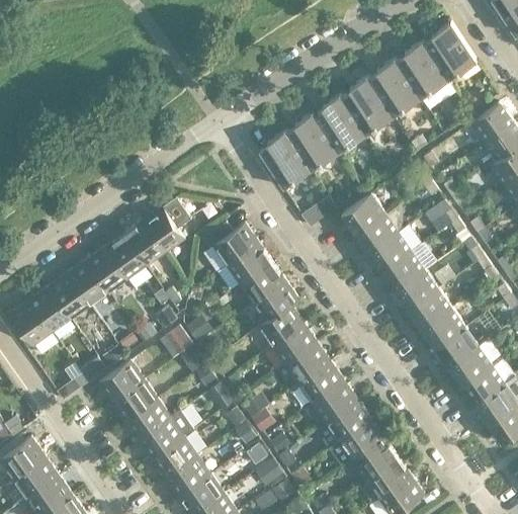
[(517,34),(517,0),(491,0),(516,36),(517,34)]
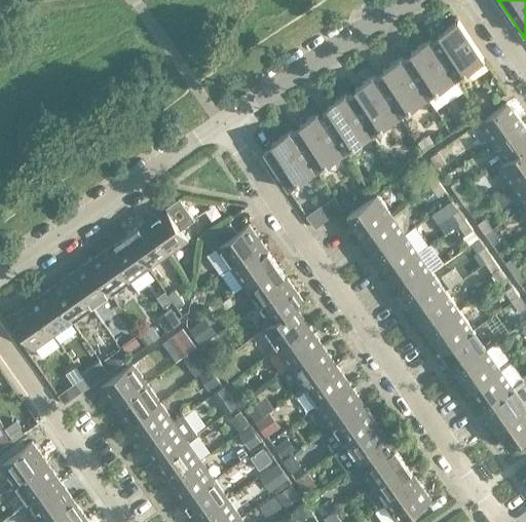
[(458,23),(429,41),(456,81),(484,63),(458,23)]
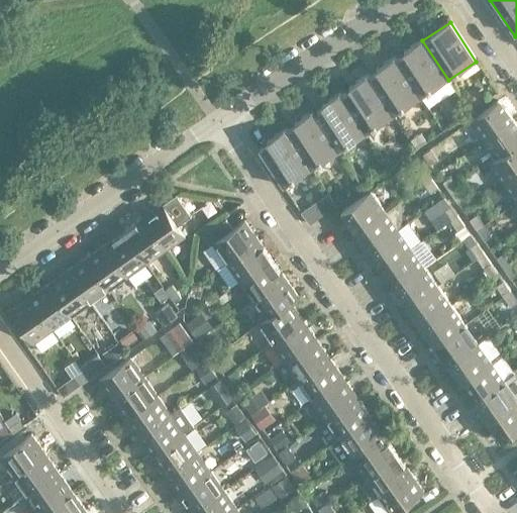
[(448,80),(422,40),(395,59),(421,98),(448,80)]
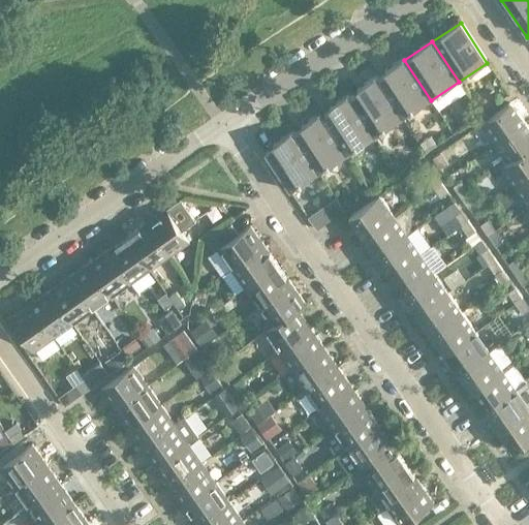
[(431,100),(404,60),(376,79),(402,119),(431,100)]
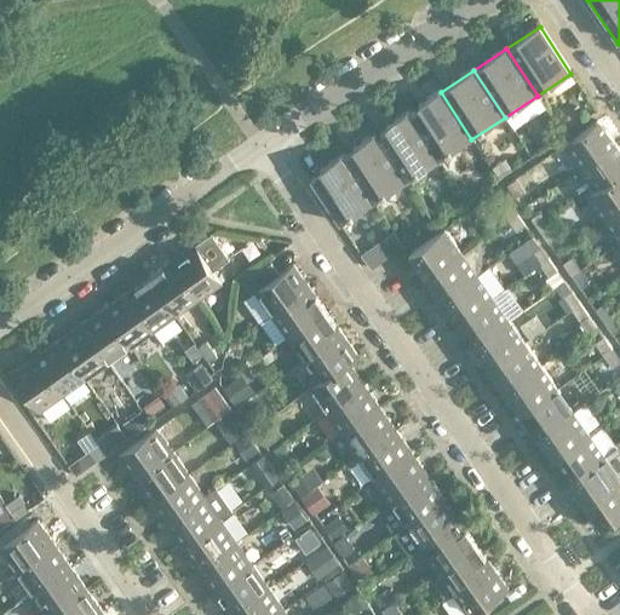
[(471,139),(441,92),(407,113),(438,161),(471,139)]
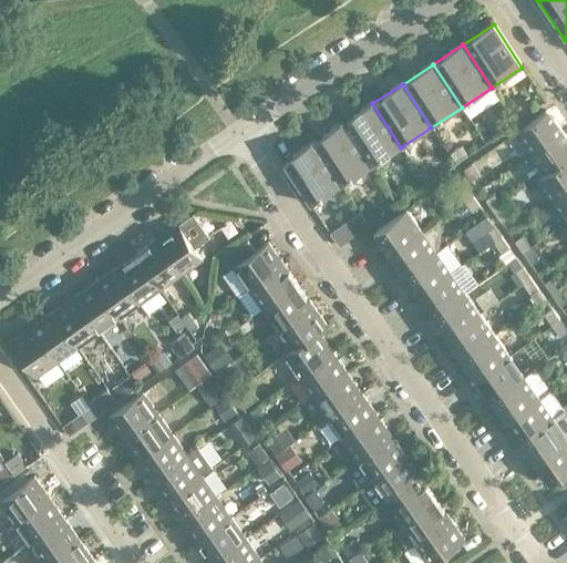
[(401,147),(372,103),(342,123),(371,166),(401,147)]
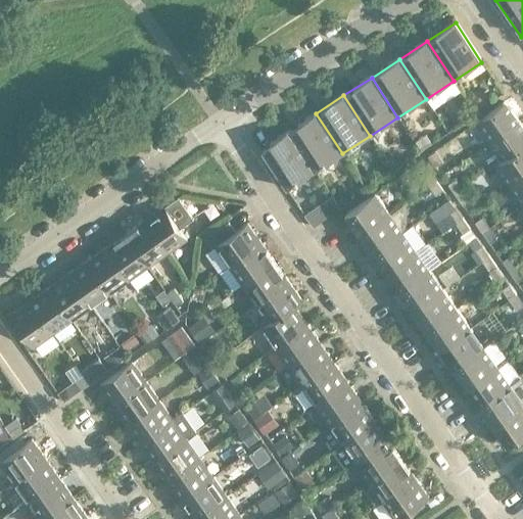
[(478,100),(470,105),(475,113),(483,108),(478,100)]
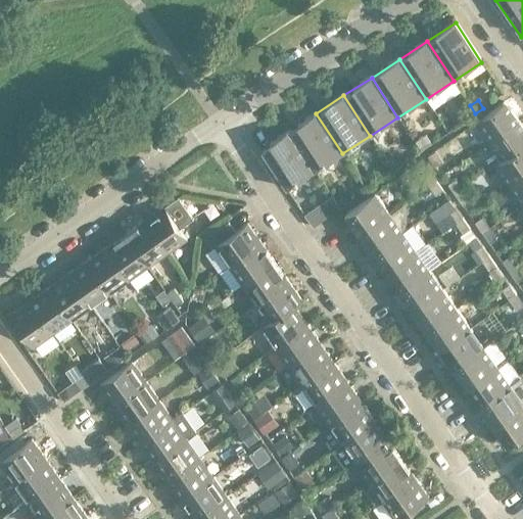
[(519,124),(505,104),(475,125),(486,141),(482,144),(485,147),(519,124)]
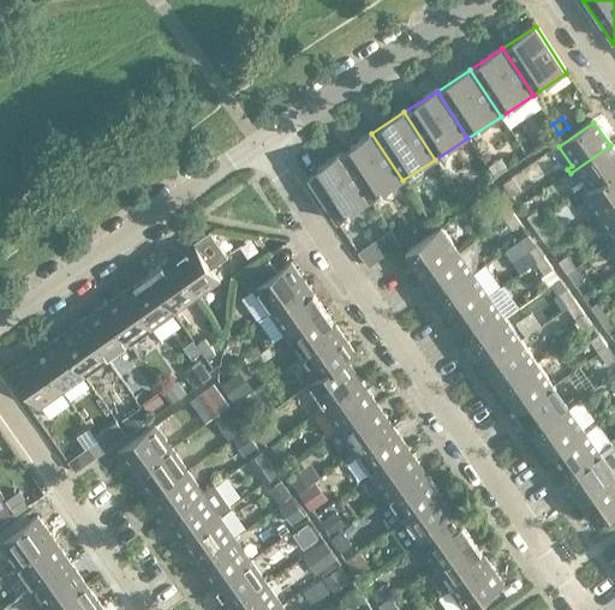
[(402,180),(371,133),(339,155),(369,202),(402,180)]
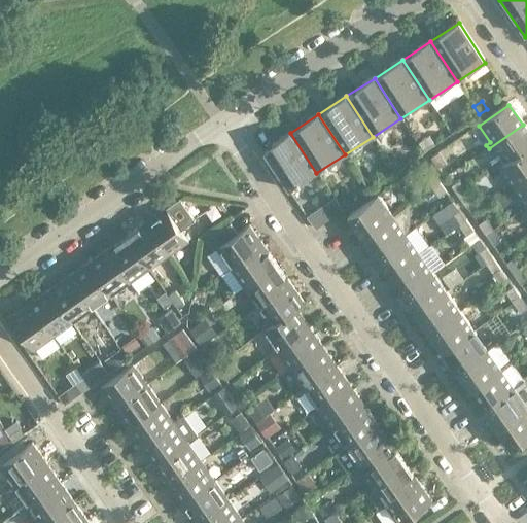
[(526,131),(523,125),(489,148),(491,152),(495,149),(506,165),(526,149),(526,131)]
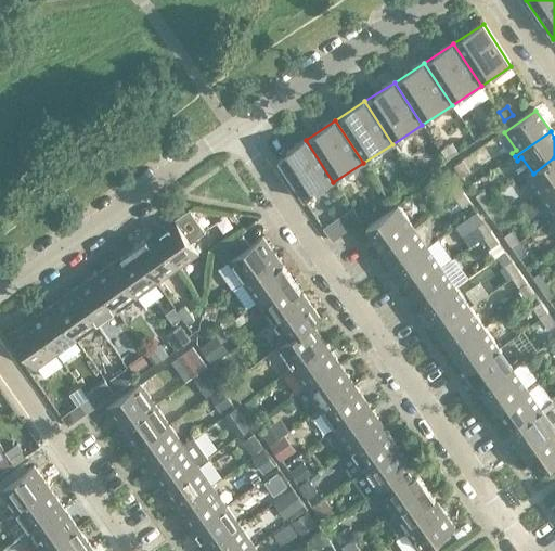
[(333,182),(306,140),(276,159),(304,202),(333,182)]
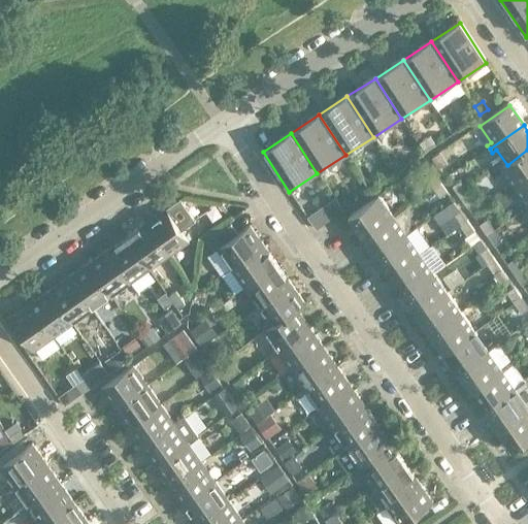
[(429,138),(417,146),(423,155),(435,146),(429,138)]
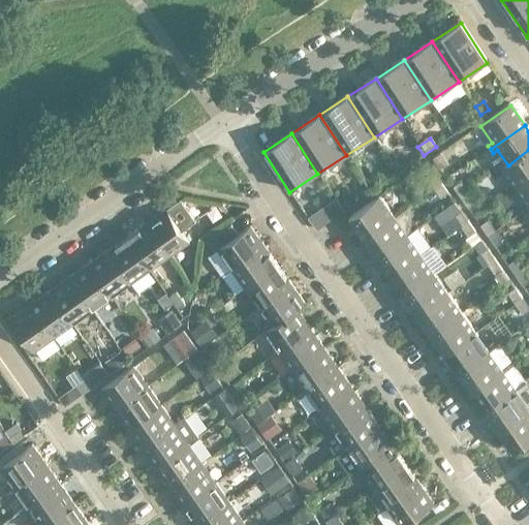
[(528,179),(528,150),(508,165),(502,170),(514,185),(509,188),(512,191),(528,179)]
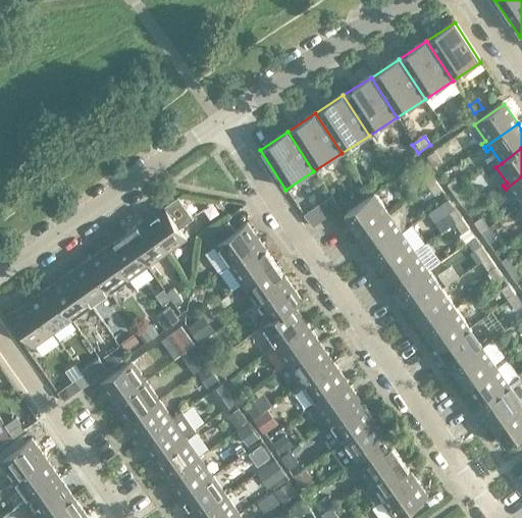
[(434,153),(427,158),(434,168),(441,163),(434,153)]
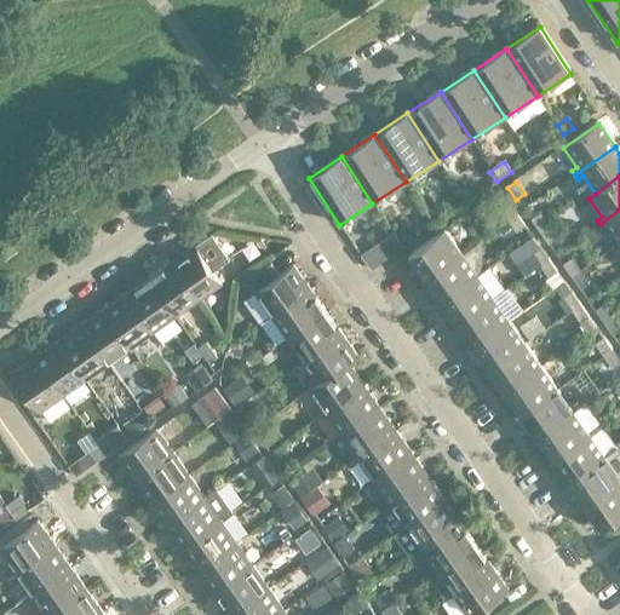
[(516,216),(507,203),(499,210),(507,222),(516,216)]
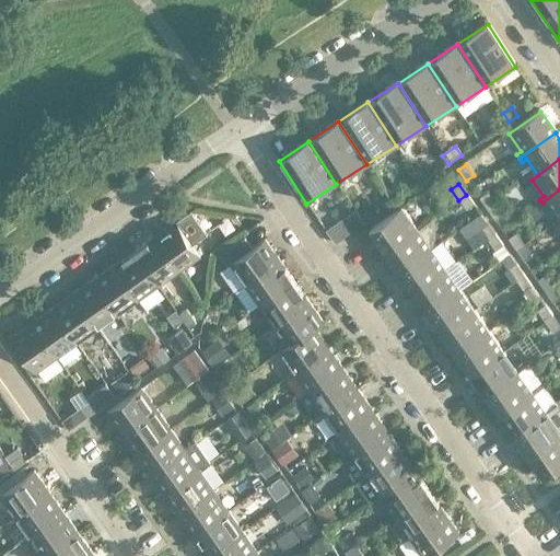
[(559,189),(543,203),(545,207),(549,204),(559,219),(559,189)]
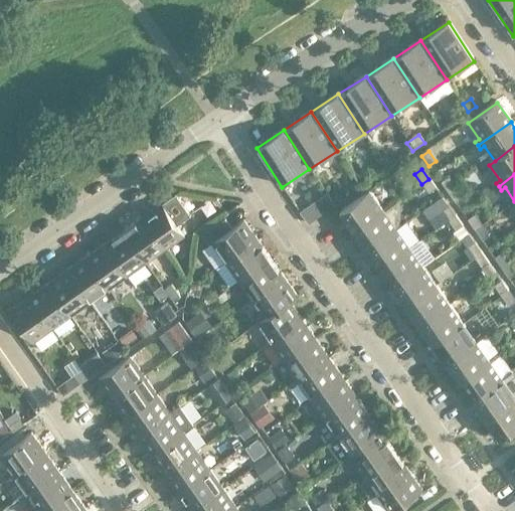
[(437,189),(428,179),(421,184),(428,195),(437,189)]
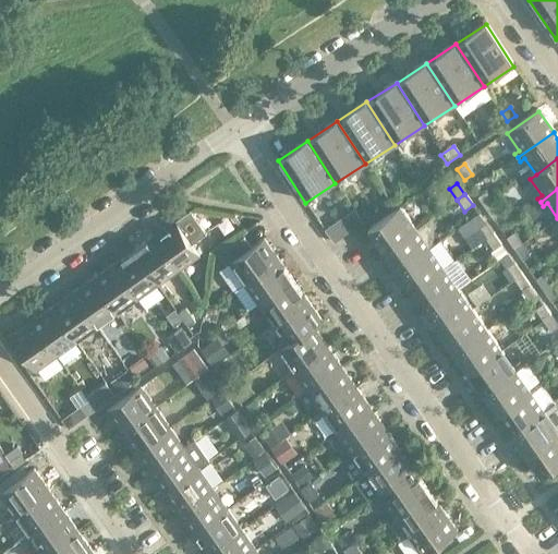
[(486,194),(478,199),(486,211),(494,205),(486,194)]
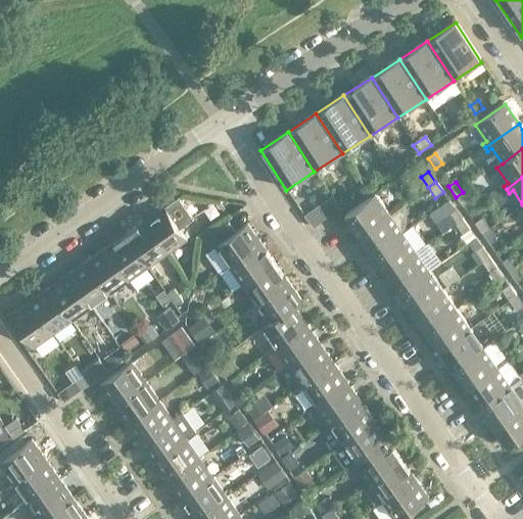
[(470,202),(463,192),(456,197),(463,207),(470,202)]
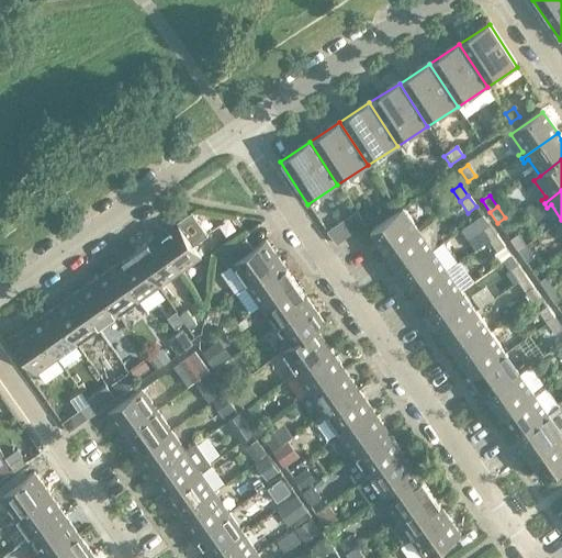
[(418,232),(403,210),(371,233),(386,254),(418,232)]
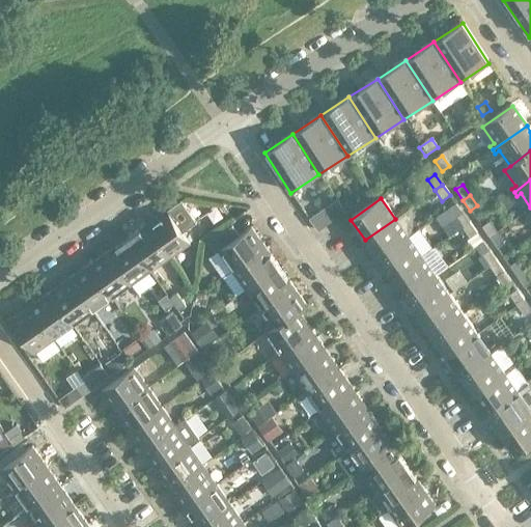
[(336,200),(309,220),(318,233),(345,214),(336,200)]
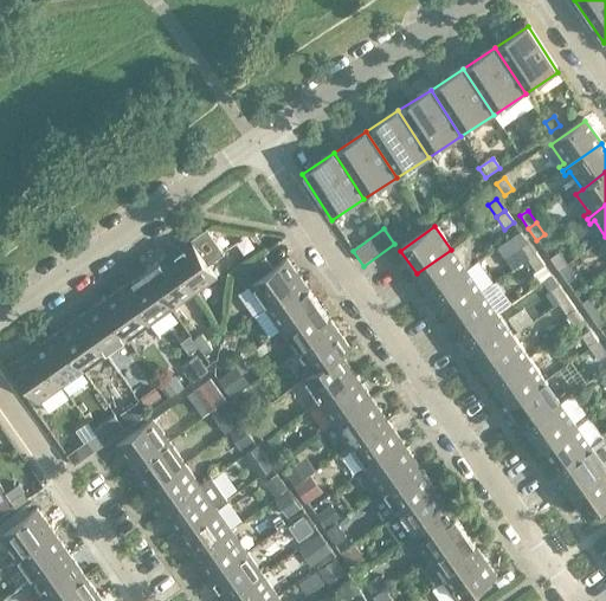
[(191,241),(167,258),(194,296),(217,279),(208,267),(224,257),(206,231),(191,241)]
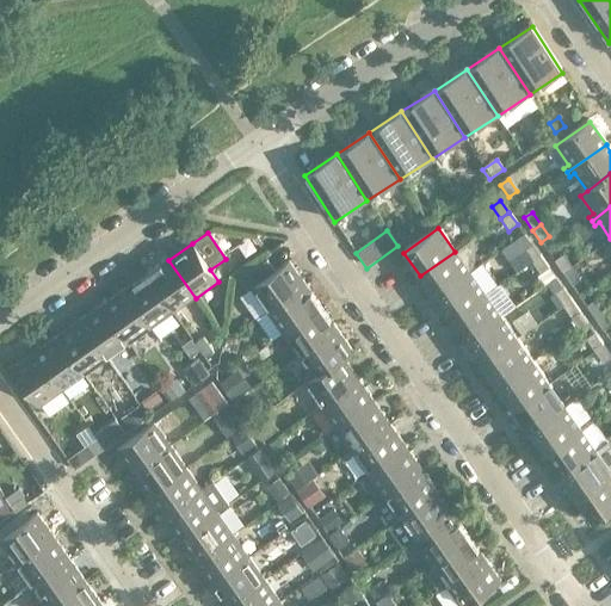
[(541,258),(532,245),(523,252),(531,264),(541,258)]
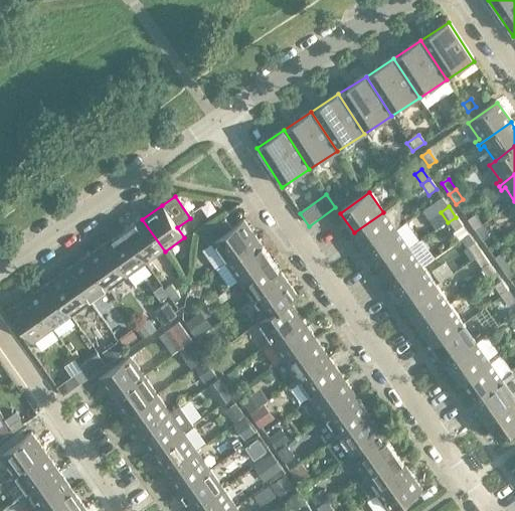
[(396,230),(383,212),(354,232),(367,251),(396,230)]
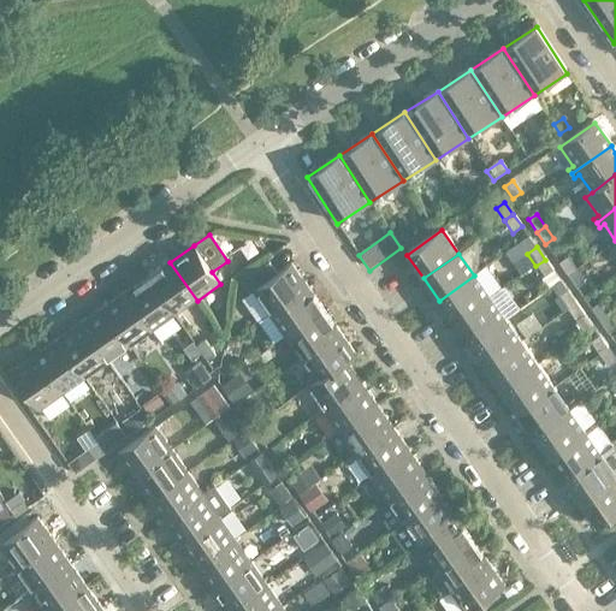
[(568,259),(560,265),(568,277),(576,271),(568,259)]
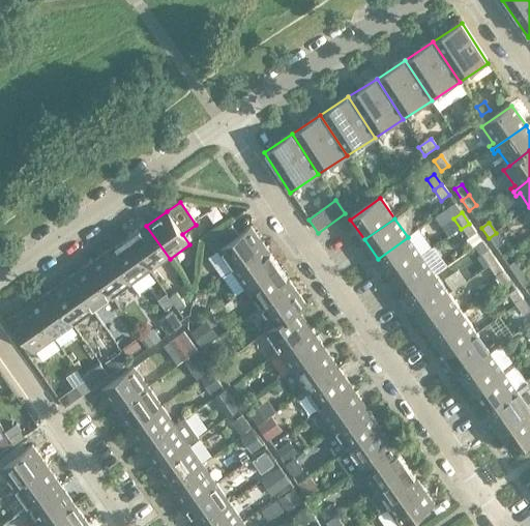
[(476,234),(469,224),(461,229),(469,239),(476,234)]
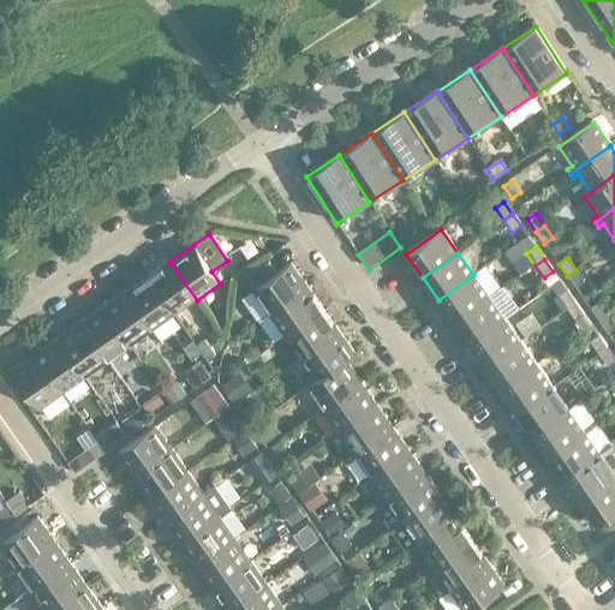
[(273,261),(240,282),(250,295),(254,293),(269,315),(308,288),(291,264),(280,273),(273,261)]
